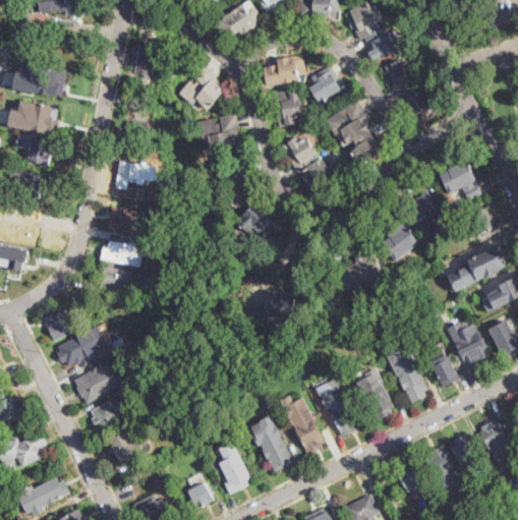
[(76,0),(76,14),(76,16),(75,16),(69,16),(65,16),(65,11),(41,12),(41,14),(36,14),(31,15),(31,13),(31,11),(22,12),(19,12),(19,11),(18,0),(76,0)]
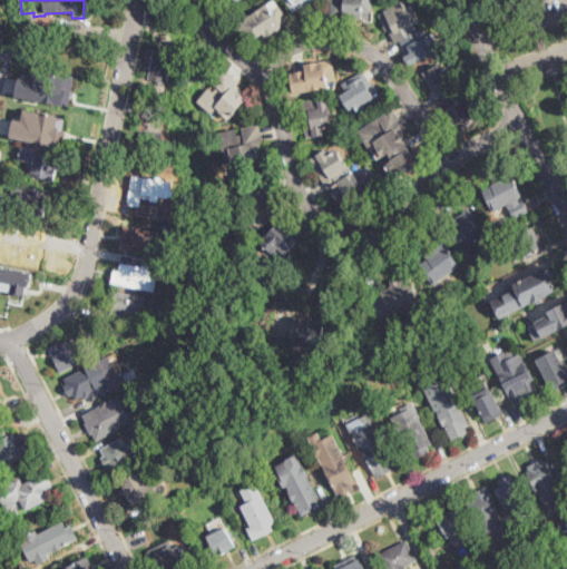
[(313,0),(314,1),(305,7),(303,5),(299,7),(292,12),(282,0),(313,0)]
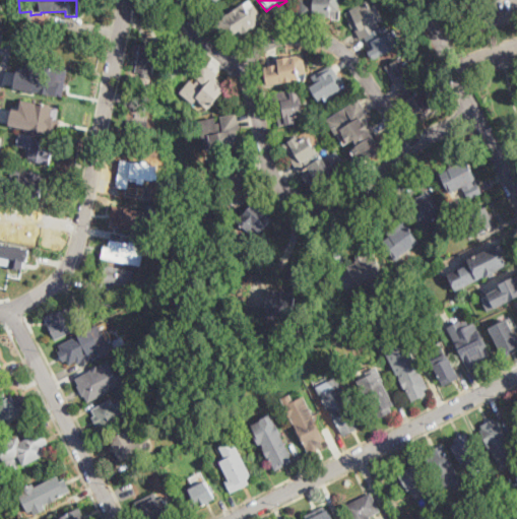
[(335,0),(335,11),(335,12),(331,11),(328,11),(328,17),(324,17),(324,19),(311,18),(300,18),(298,17),(299,0),(312,1),(312,0),(335,0)]
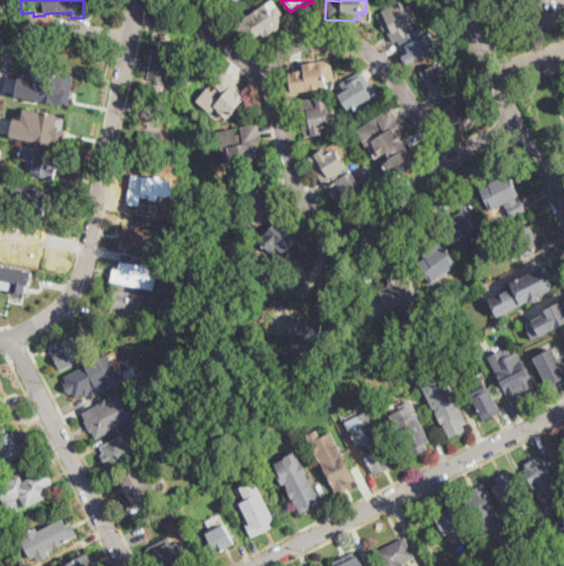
[(286,22),(263,38),(259,32),(258,32),(248,39),(246,41),(236,26),(272,1),(286,22)]
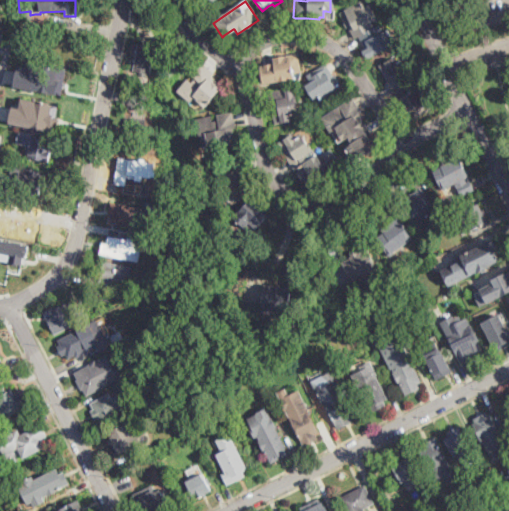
[(359,7),(361,10),(365,7),(369,6),(376,20),(370,23),(372,27),(377,25),(381,33),(386,30),(390,38),(385,41),(389,47),(388,48),(366,59),(359,45),(356,38),(353,40),(349,33),(346,27),(344,28),(340,19),(345,17),(343,13),(342,10),(357,3),(359,7)]
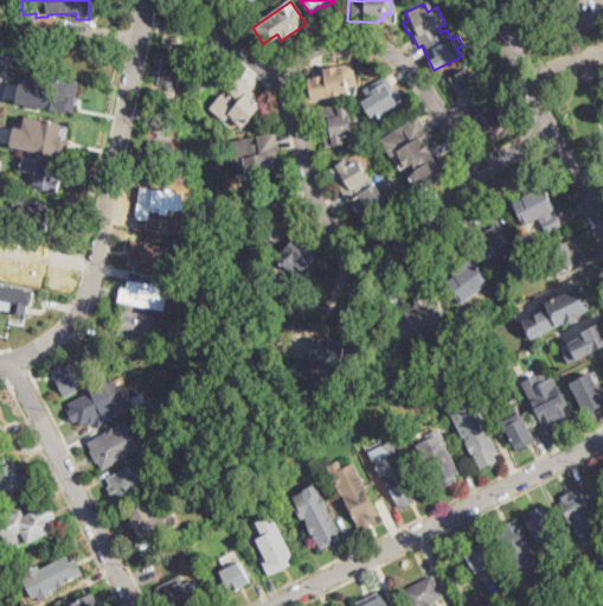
[(178,80),(175,90),(155,85),(161,55),(168,56),(181,58),(179,70),(178,80)]
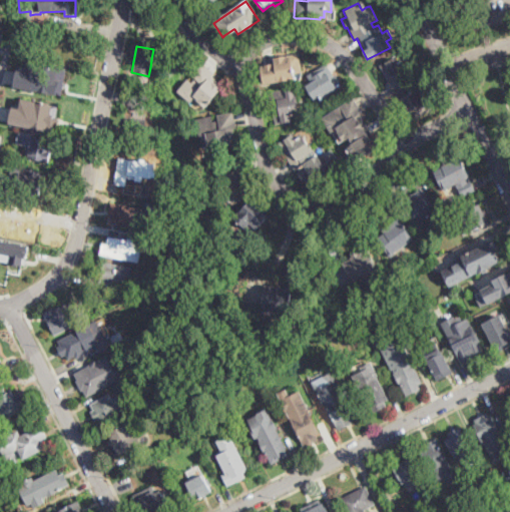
[(294,79),(263,84),(260,67),(273,65),(272,59),(297,54),(300,72),(293,74),(294,79)]
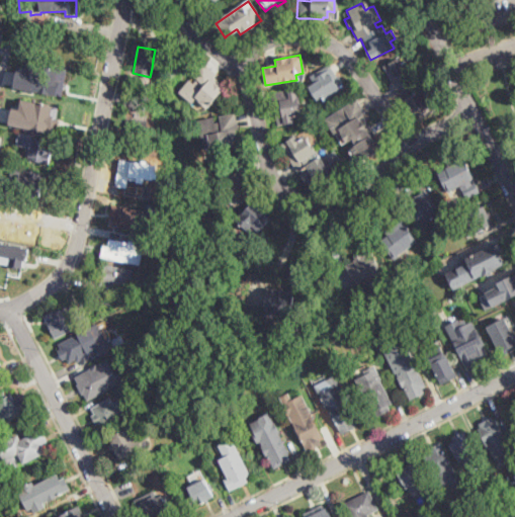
[(397,59),(400,65),(408,61),(416,77),(409,80),(415,92),(422,89),(422,90),(426,97),(433,112),(417,120),(416,119),(414,114),(413,113),(408,115),(397,94),(394,87),(382,66),(397,59)]
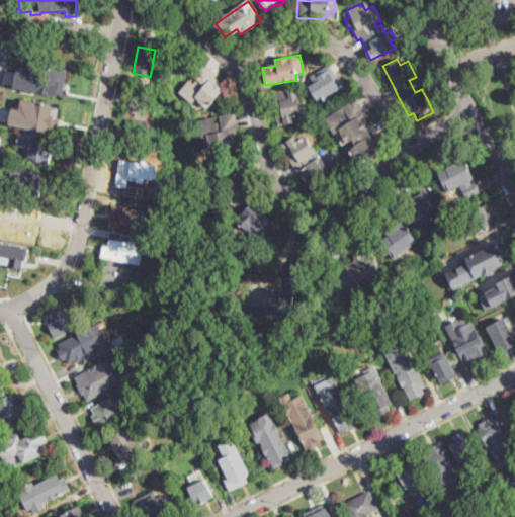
[(17,70),(14,87),(60,96),(66,70),(28,63),(26,72),(17,70)]
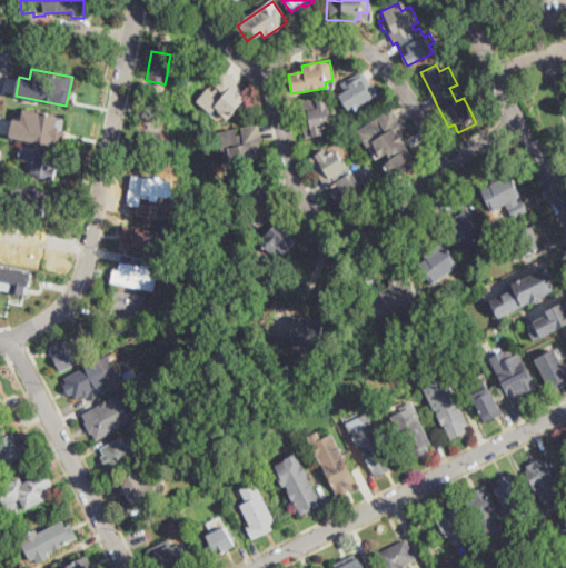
[(235,86),(247,97),(226,120),(214,109),(209,116),(208,116),(194,103),(206,89),(211,93),(216,89),(210,85),(222,70),(225,72),(235,81),(237,82),(235,86)]
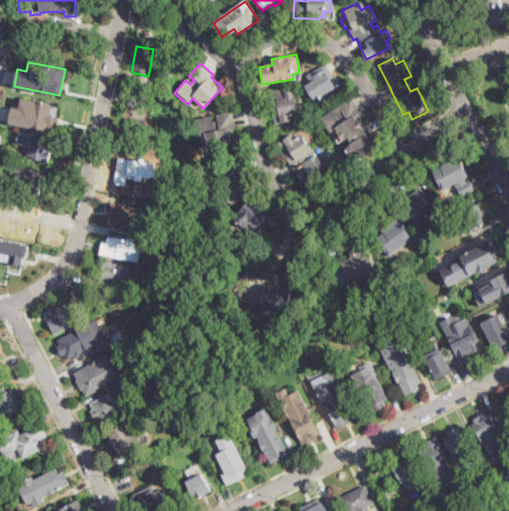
[(324,65),(331,77),(333,75),(339,84),(334,87),(337,93),(322,103),(317,95),(312,99),(303,86),(309,82),(305,77),(324,65)]
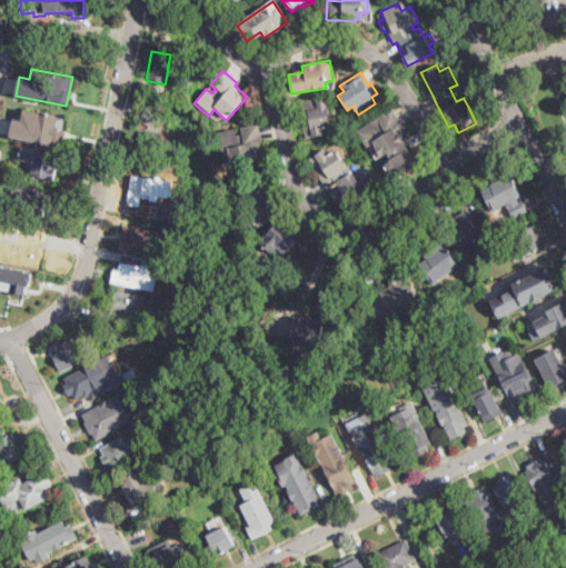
[(321,136),(303,139),(297,103),(324,99),(328,127),(320,128),(321,136)]
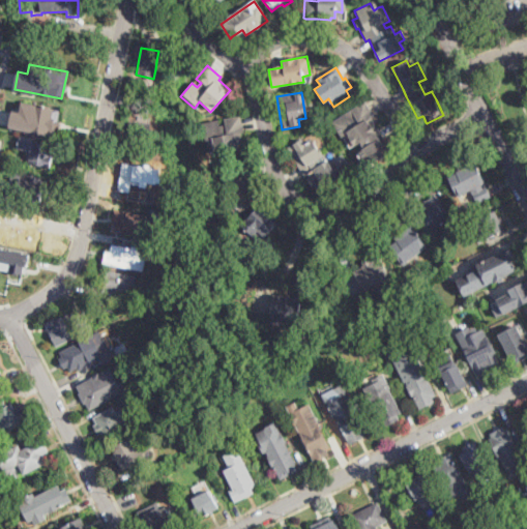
[(12,110),(8,126),(53,137),(59,109),(22,101),(20,112),(12,110)]
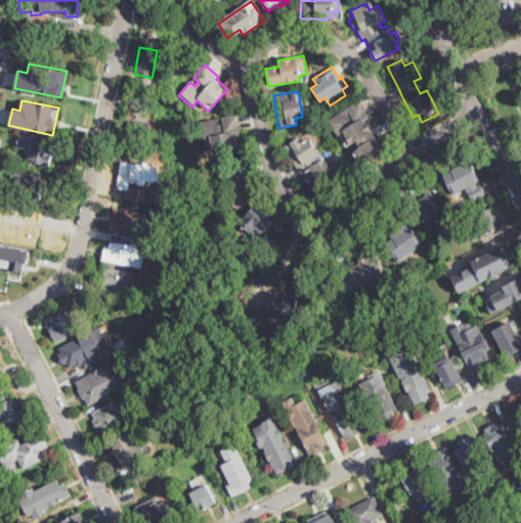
[(365,118),(380,141),(383,139),(388,147),(364,163),(361,157),(356,160),(351,151),(357,147),(354,142),(349,145),(342,134),(337,137),(327,122),(359,101),(368,116),(365,118)]
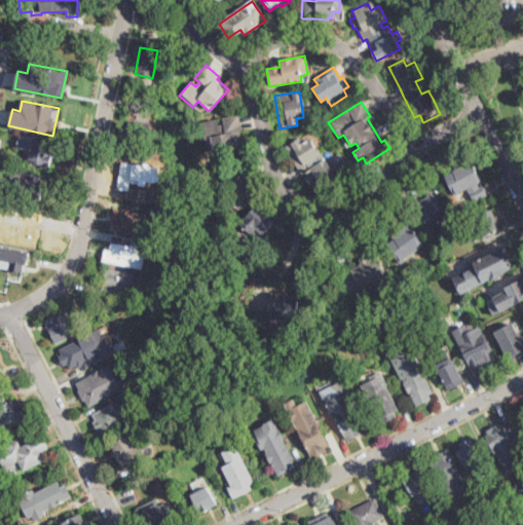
[(238,118),(240,130),(240,133),(236,134),(239,148),(212,153),(210,140),(201,141),(198,123),(216,120),(217,125),(222,124),(221,119),(237,116),(238,118)]
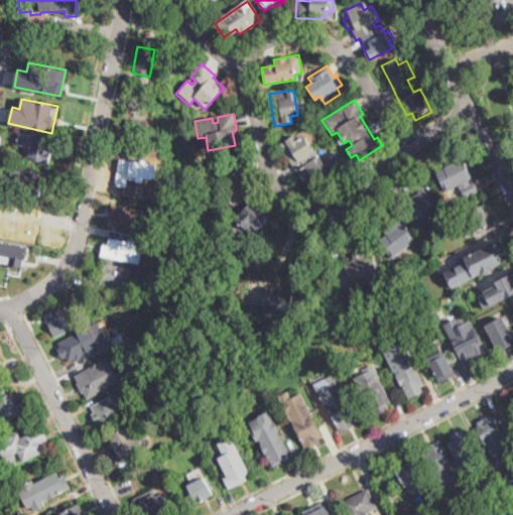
[(144,120),(142,144),(122,142),(122,132),(123,119),(125,119),(132,119),(143,120),(144,120)]
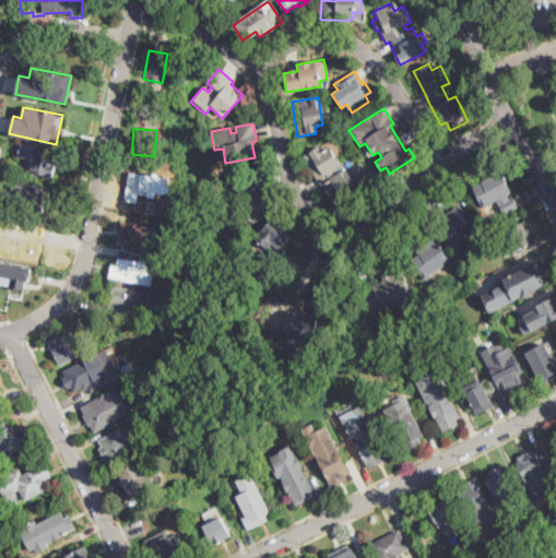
[(56,166),(56,168),(52,167),(50,179),(27,175),(30,161),(16,157),(19,145),(58,153),(56,164),(56,166)]
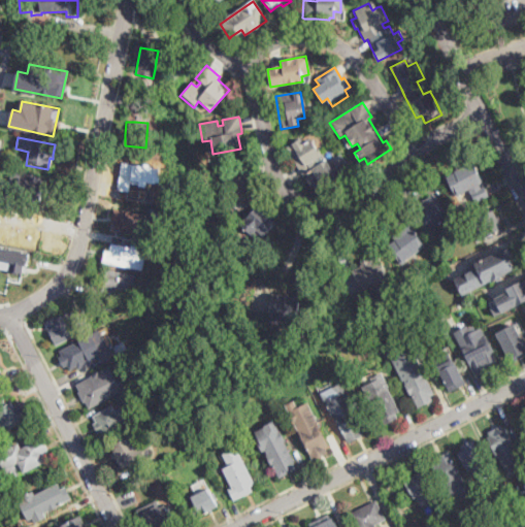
[(300,139),(303,144),(310,139),(326,163),(339,155),(350,170),(336,178),(338,182),(324,191),(322,187),(316,190),(313,185),(308,187),(285,149),(300,139)]
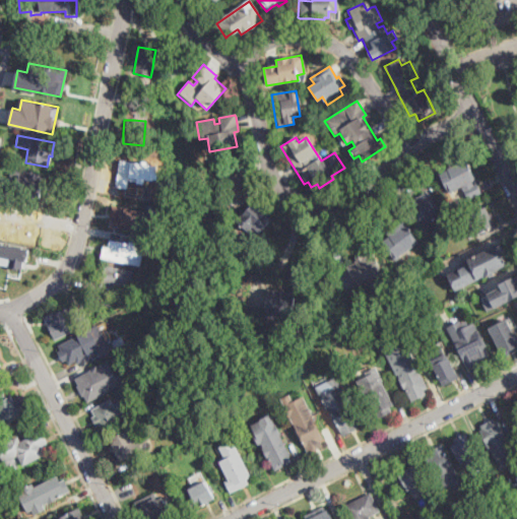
[(458,188),(447,194),(437,174),(455,165),(457,164),(464,160),(471,175),(471,177),(473,181),(460,187),(458,188)]
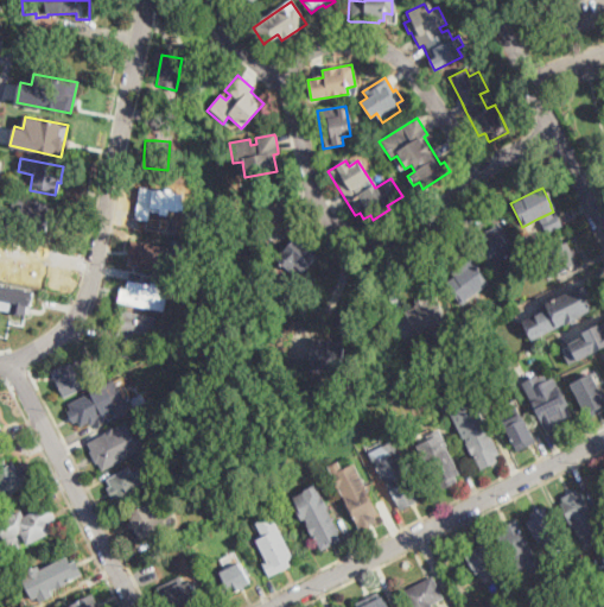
[(157,201),(156,210),(152,225),(133,220),(134,210),(131,210),(132,209),(132,206),(132,204),(137,206),(139,191),(150,194),(148,198),(157,201)]
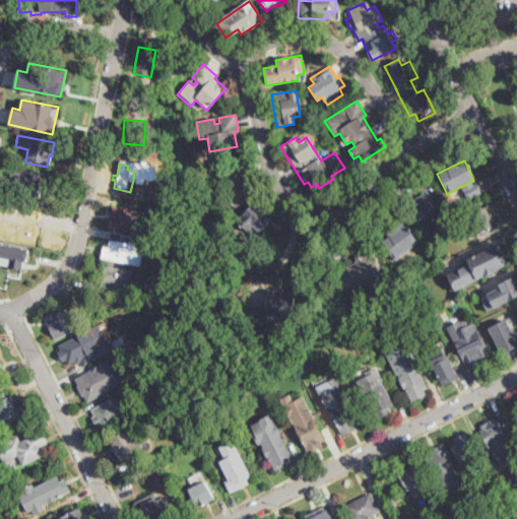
[(255,194),(234,210),(233,208),(220,192),(224,189),(219,182),(218,181),(235,168),(237,170),(241,176),(255,194)]
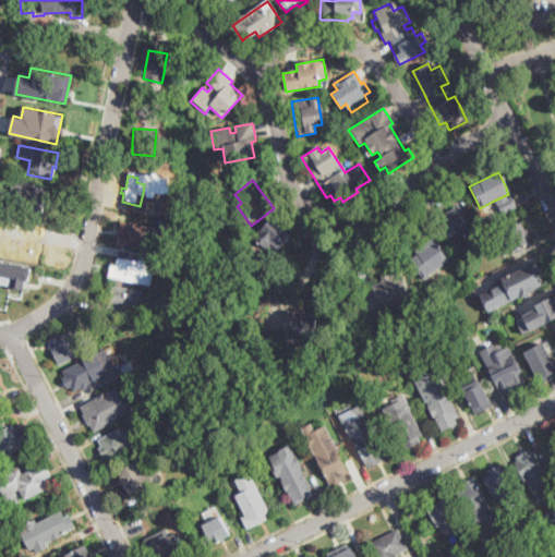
[(46,189),(45,195),(47,195),(47,198),(47,200),(47,202),(46,206),(44,205),(41,213),(19,209),(16,208),(17,202),(17,197),(19,191),(19,190),(26,191),(27,184),(46,188),(46,189)]
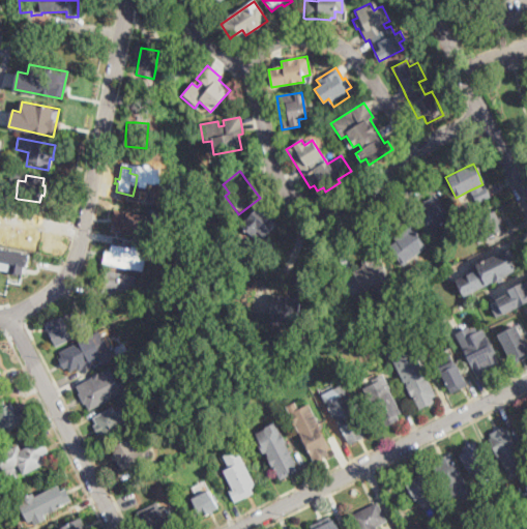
[(489,197),(476,204),(472,198),(471,196),(485,187),(485,189),(489,197)]
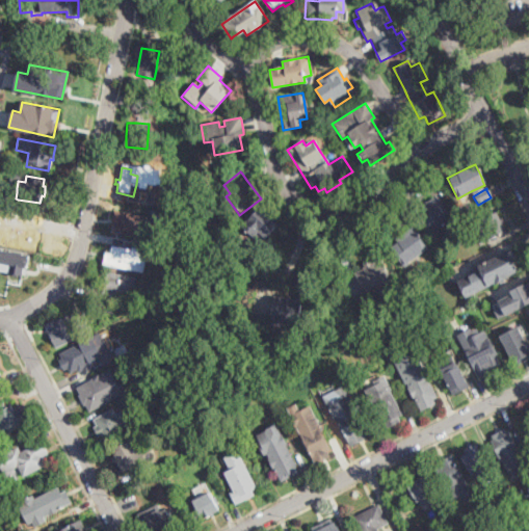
[(448,220),(429,235),(414,213),(431,200),(437,195),(442,203),(450,213),(445,217),(448,220)]
